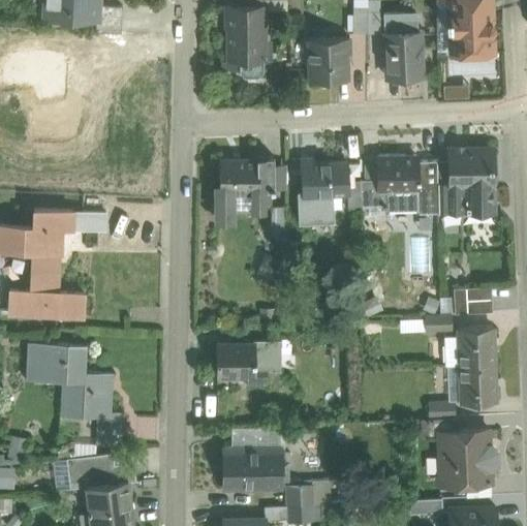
[(100,0),(47,0),(47,20),(98,22),(100,22),(100,7),(100,0)]
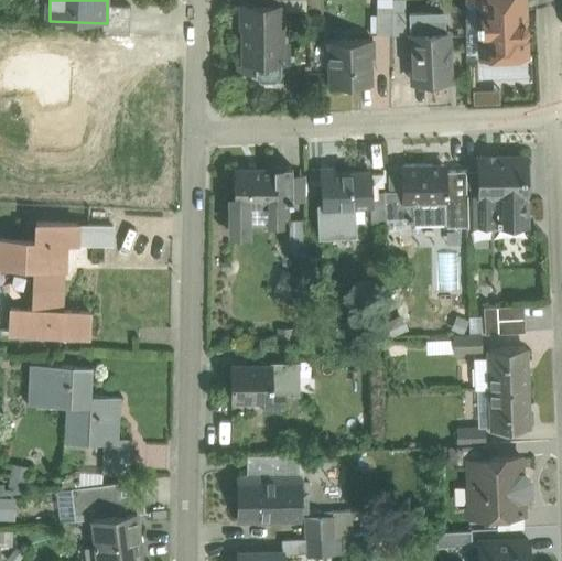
[(481,0),(482,24),(478,24),(478,32),(482,32),(483,36),(485,35),(484,30),(498,29),(500,60),(528,58),(527,41),(527,40),(528,38),(529,34),(529,32),(528,29),(526,27),(526,25),(525,0),(481,0)]
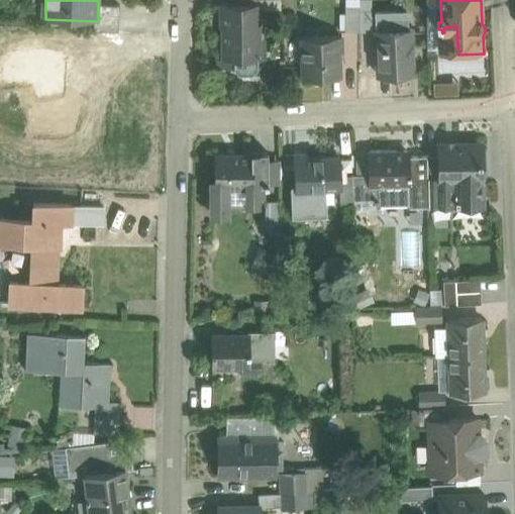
[(259,6),(223,6),(223,29),(225,30),(226,62),(235,61),(235,72),(241,78),(252,77),(259,72),(259,6)]
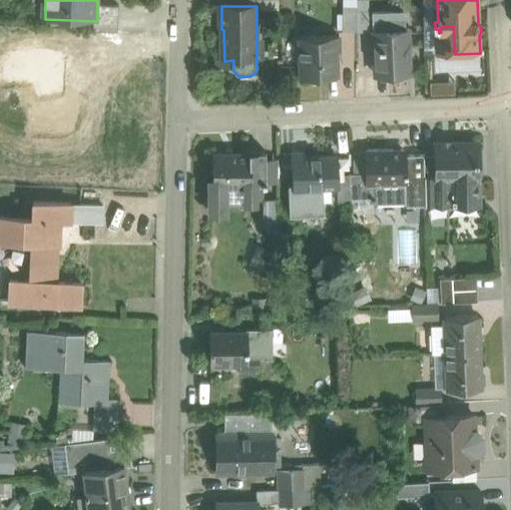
[(120,8),(97,7),(97,21),(95,21),(94,33),(119,35),(120,8)]
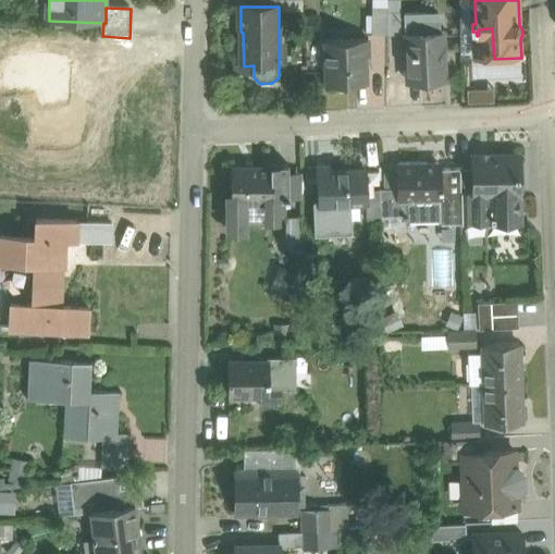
[(389,11),(373,11),(373,37),(389,37),(389,15),(389,11)]
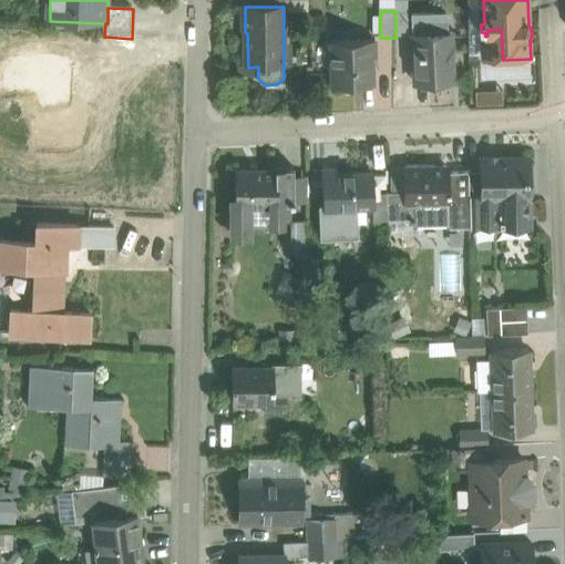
[(409,16),(396,16),(396,38),(409,39),(409,16)]
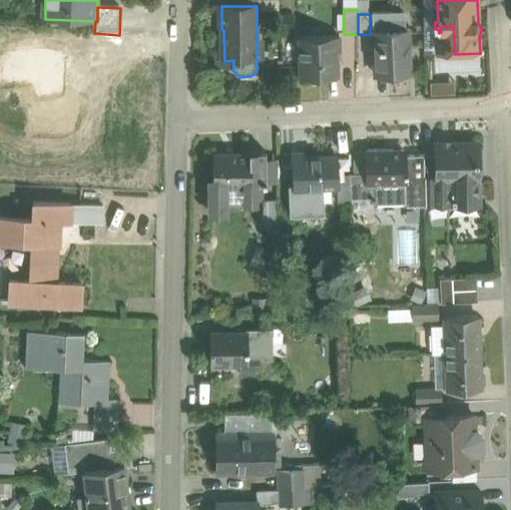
[(404,20),(374,21),(377,77),(411,75),(409,32),(405,33),(404,20)]
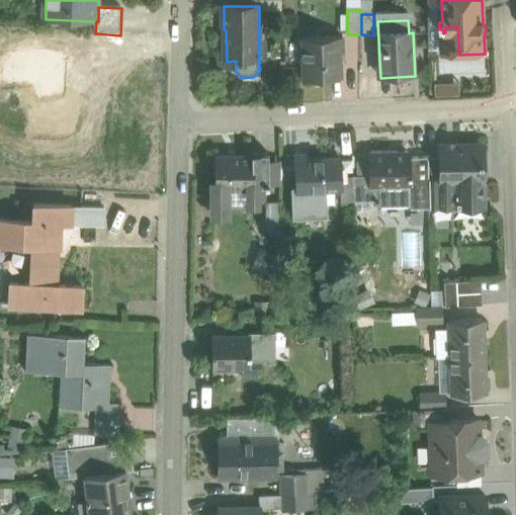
[(343,38),(304,40),(306,82),(342,80),(341,56),(344,56),(343,38)]
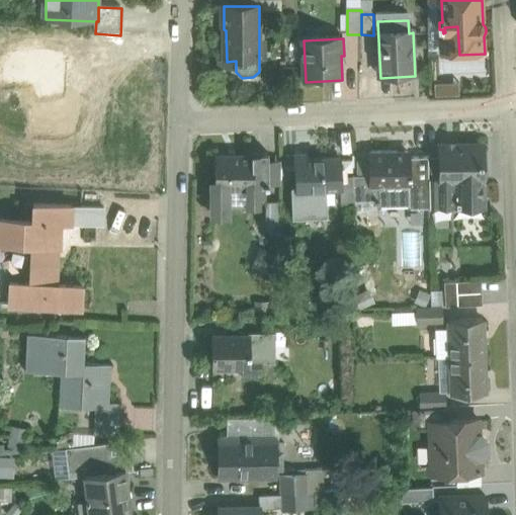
[(68,49),(34,48),(34,61),(0,59),(0,81),(38,83),(36,138),(80,138),(80,113),(63,112),(64,78),(67,78),(68,49)]
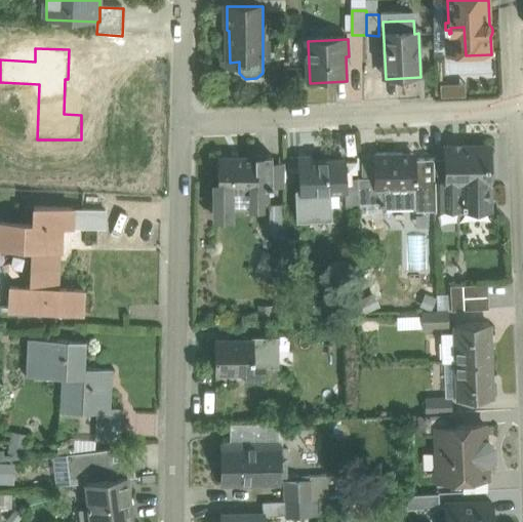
[(489,150),(448,151),(448,161),(448,186),(436,186),(436,188),(437,210),(465,210),(465,211),(490,211),(489,150)]
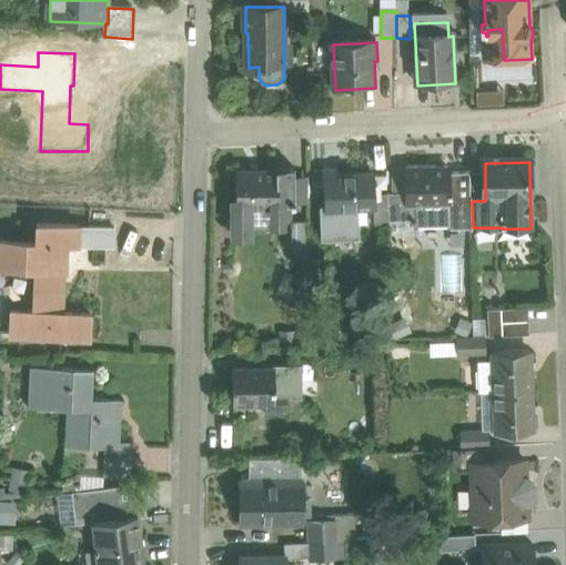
[(408,194),(388,195),(391,225),(414,223),(415,226),(416,225),(417,228),(420,231),(424,231),(426,229),(427,231),(433,231),(434,229),(435,231),(441,231),(442,229),(444,231),(448,231),(450,228),(450,208),(450,204),(448,175),(448,169),(433,169),(433,164),(420,164),(420,170),(407,170),(408,194)]
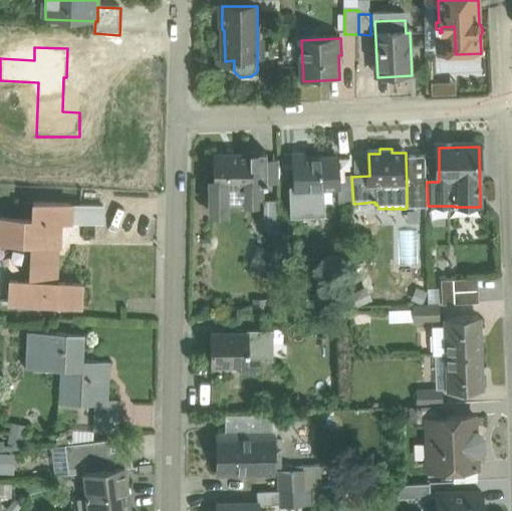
[(251,155),(251,158),(215,158),(215,189),(209,189),(210,218),(230,218),(230,189),(246,189),(246,197),(264,197),(264,186),(268,186),(280,186),(280,162),(268,162),(268,155),(251,155)]
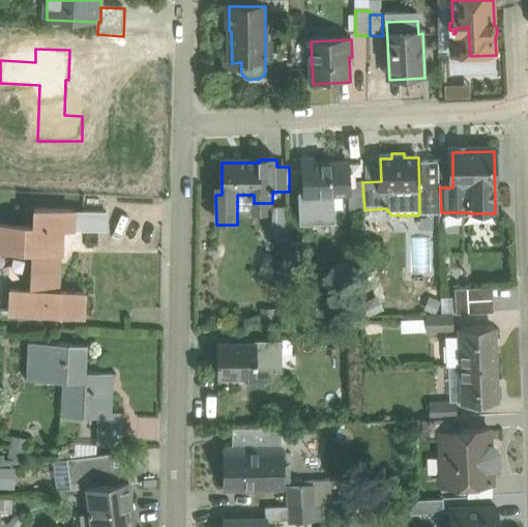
[(349,164),(316,166),(316,160),(303,162),(305,196),(301,196),(302,223),(334,221),(333,196),(350,195),(351,195),(350,183),(349,164)]
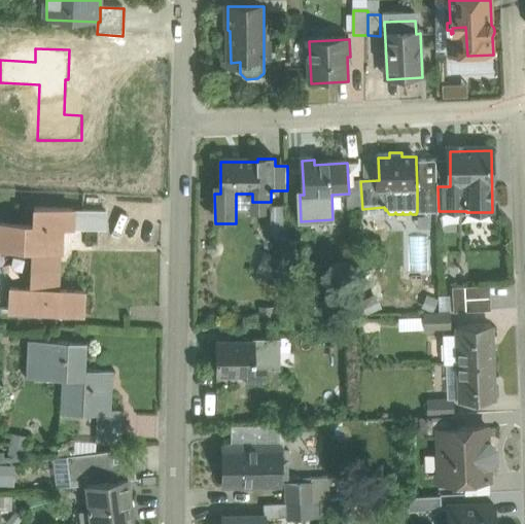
[(450,162),(438,163),(438,186),(450,186),(450,162)]
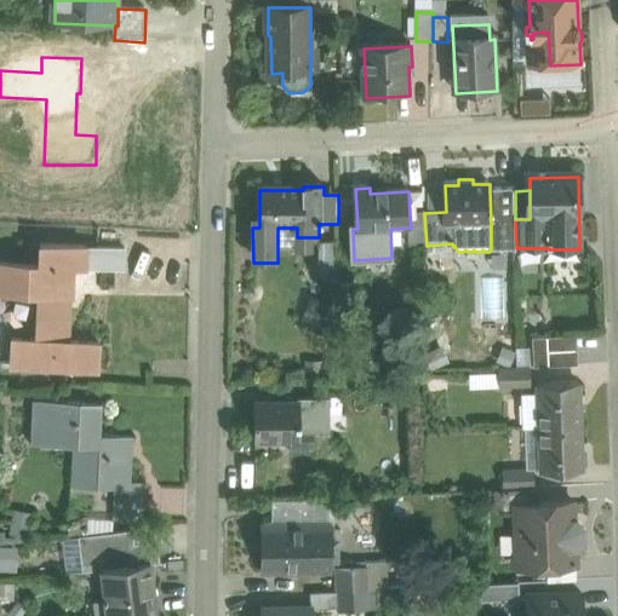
[(515,191),(490,191),(491,223),(515,222),(515,219),(515,191)]
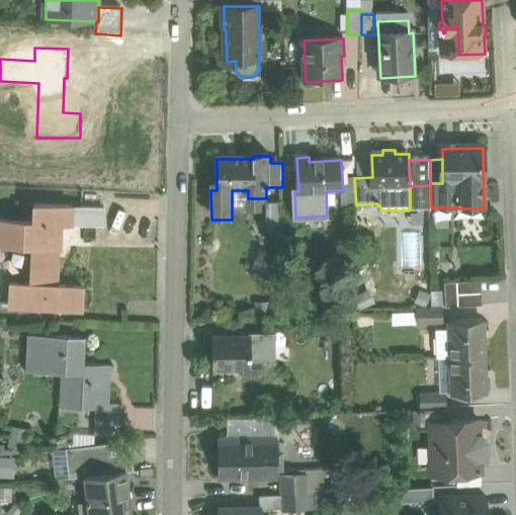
[(354,178),(342,179),(343,190),(342,190),(343,205),(356,205),(354,178)]
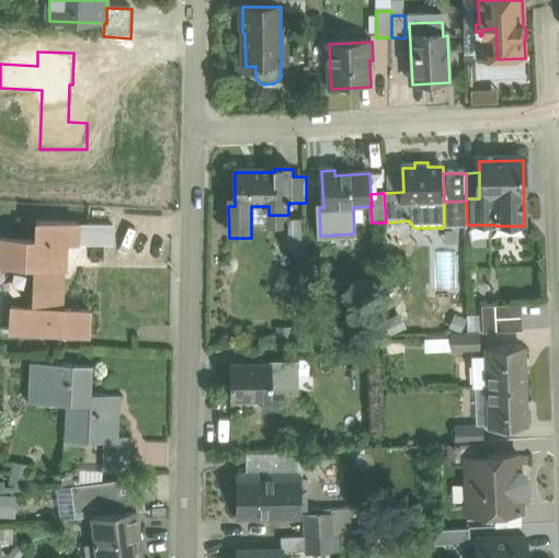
[(305,223),(289,221),(289,253),(305,253),(305,223)]
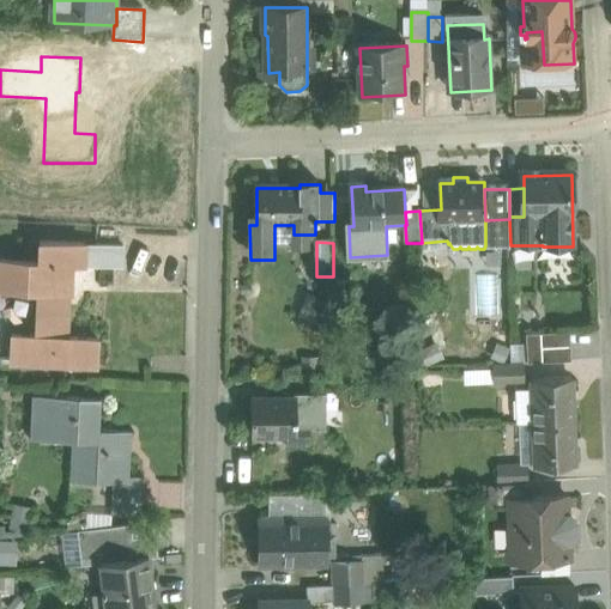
[(88,247),(42,244),(41,265),(0,262),(0,290),(40,292),(38,338),(13,336),(12,364),(44,365),(98,369),(100,340),(68,339),(71,294),(72,294),(73,267),(86,268),(88,247)]
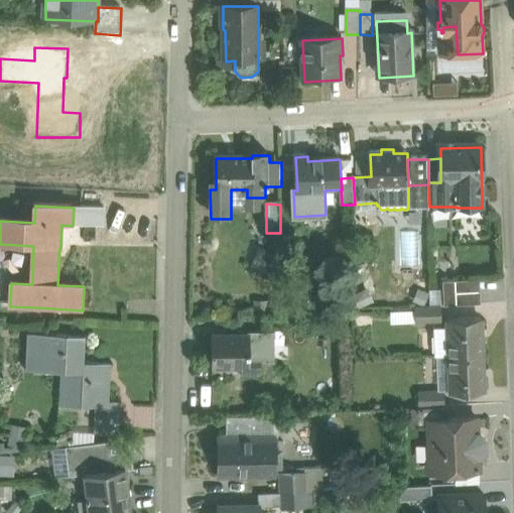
[(105,210),(82,209),(82,226),(105,227),(105,210)]
